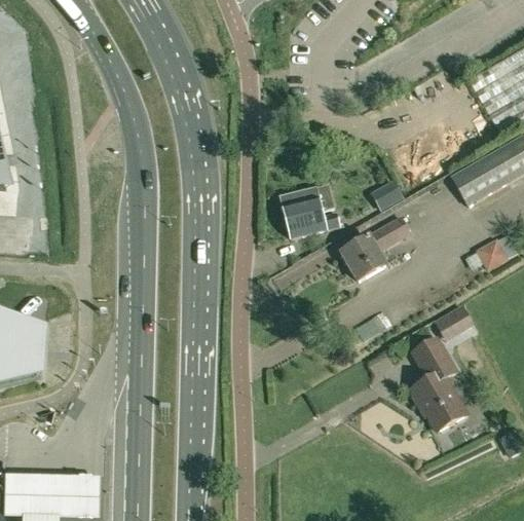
[(500,139),(522,125),(523,124),(523,47),(488,68),(466,81),(500,139)]
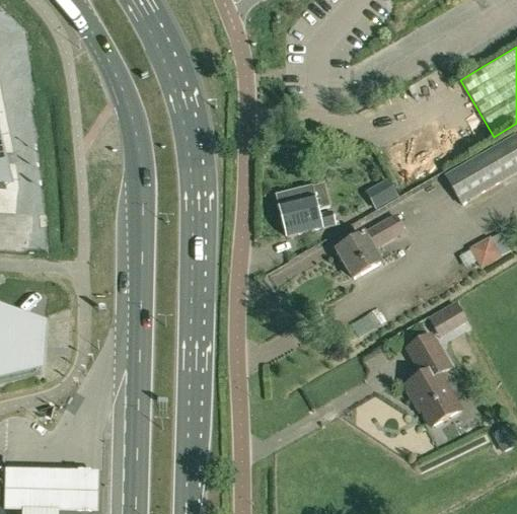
[(516,137),(514,133),(444,173),(460,202),(516,168),(516,137)]
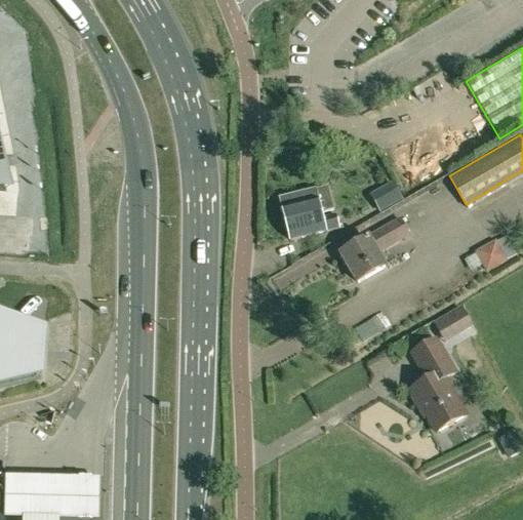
[(390,180),(369,192),(379,208),(400,196),(390,180)]
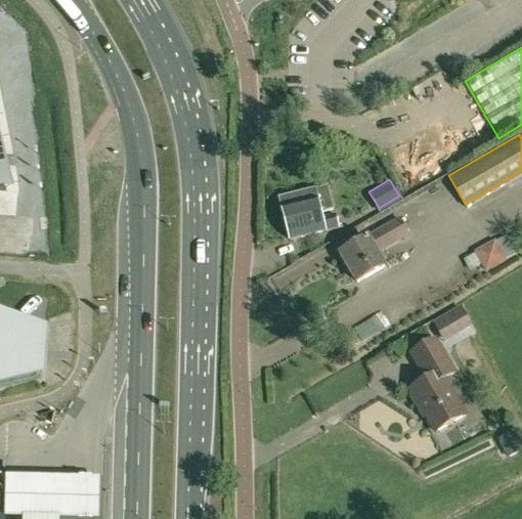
[(320,213),(316,197),(315,195),(314,186),(277,196),(288,238),(323,228),(337,224),(334,210),(320,213)]
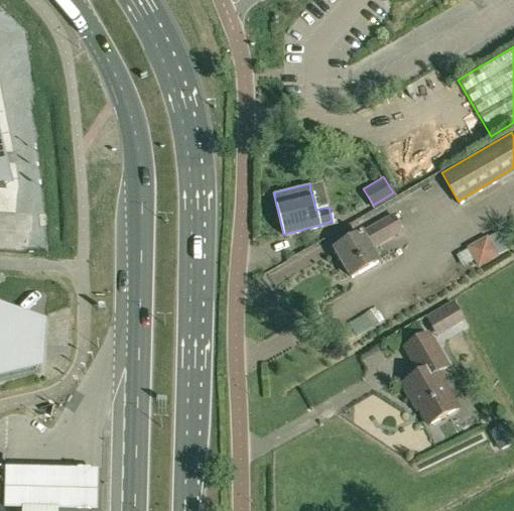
[(334,247),(350,275),(376,260),(368,246),(400,228),(392,213),(360,231),(361,232),(334,247)]
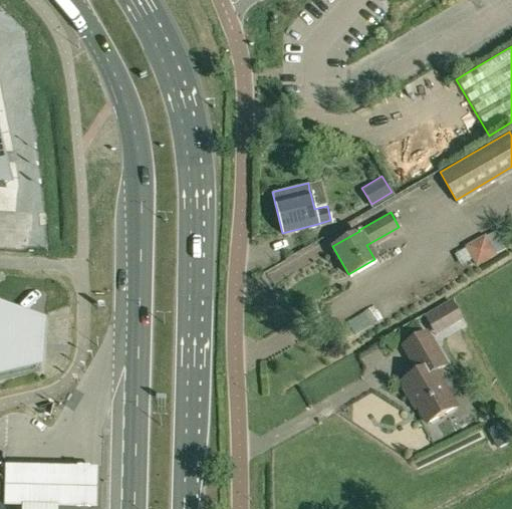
[(500,231),(464,249),(473,268),(510,250),(500,231)]
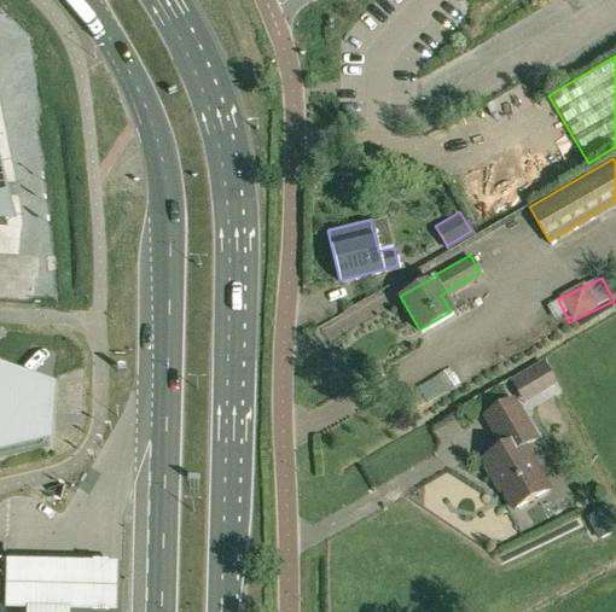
[(535,362),(515,374),(523,386),(542,376),(535,362)]
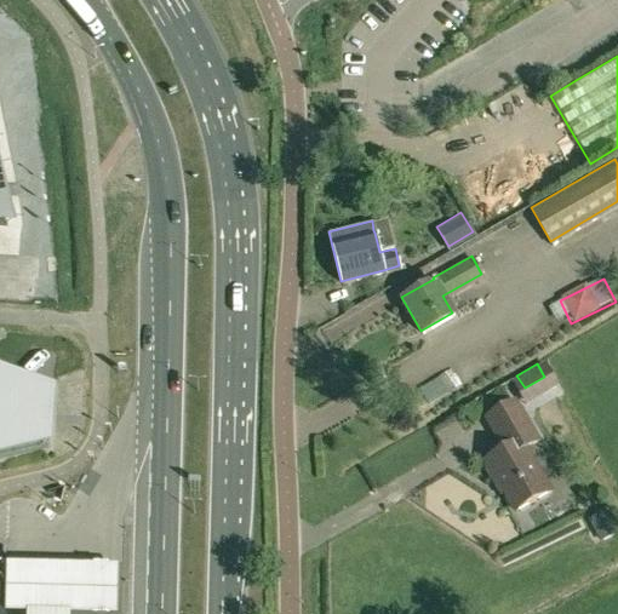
[(0,449),(38,441),(41,385),(0,368),(0,449)]
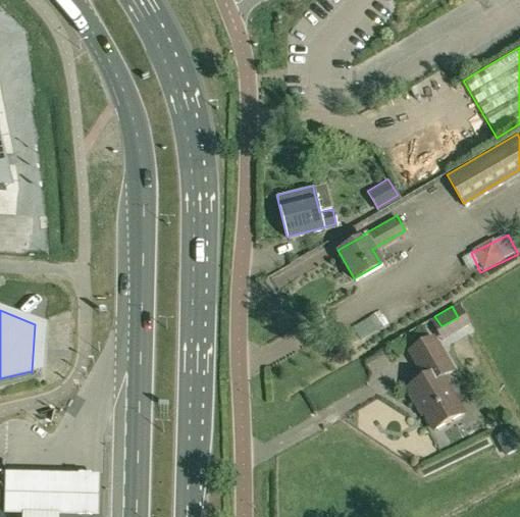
[(432,334),(408,349),(423,376),(405,386),(416,405),(419,404),(432,427),(462,411),(440,375),(452,369),(432,334)]
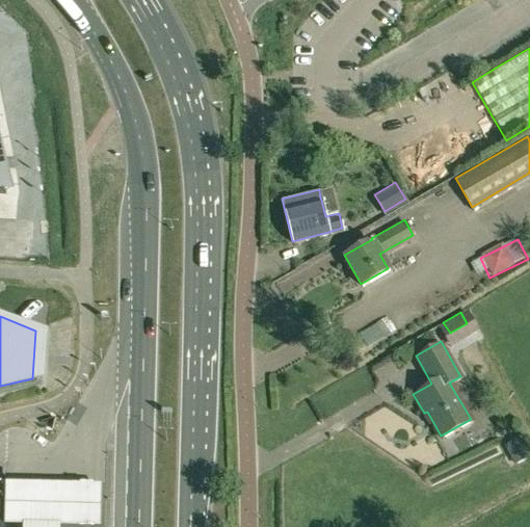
[(529,452),(529,445),(524,433),(504,444),(512,462),(529,452)]
